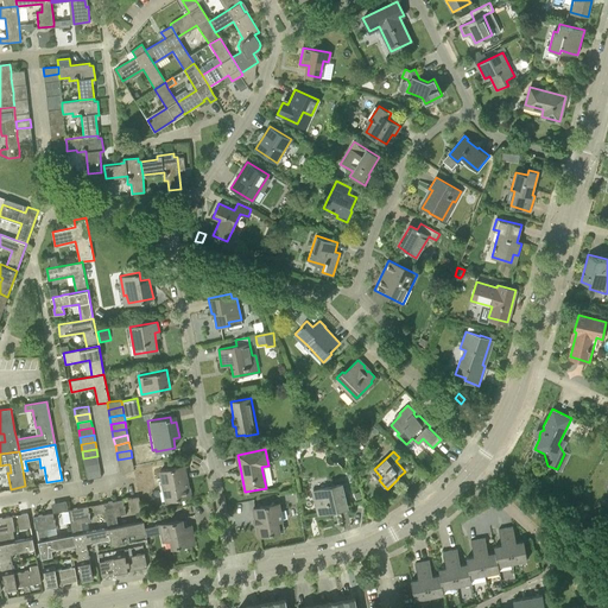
[(97,456),(83,458),(86,466),(99,463),(97,456)]
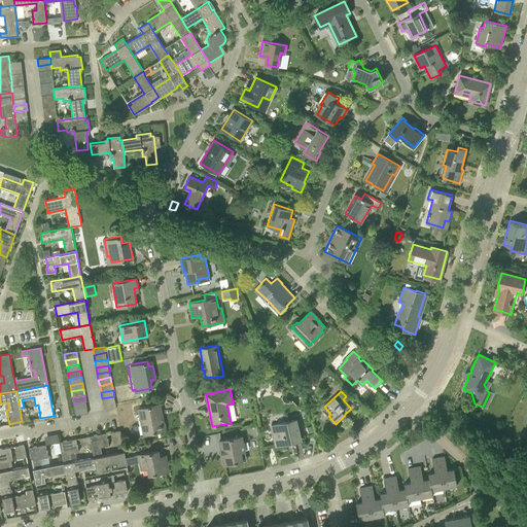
[(115,401),(103,403),(104,410),(116,408),(115,401)]
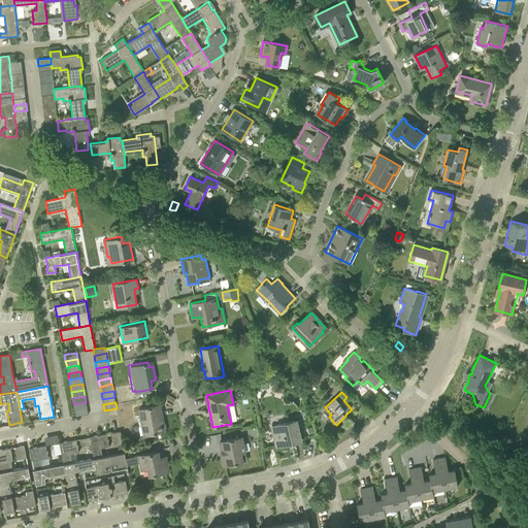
[(160,417),(158,405),(139,408),(144,434),(165,430),(162,416),(160,417)]
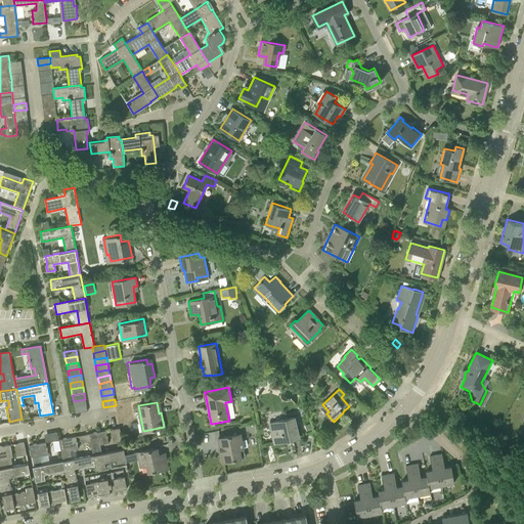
[(269,423),(274,443),(285,440),(284,438),(299,435),(294,418),(269,423)]
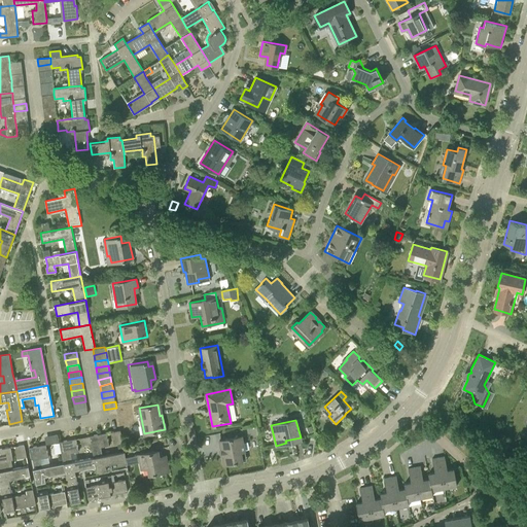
[(90,435),(94,457),(102,456),(101,447),(109,446),(107,432),(90,435)]
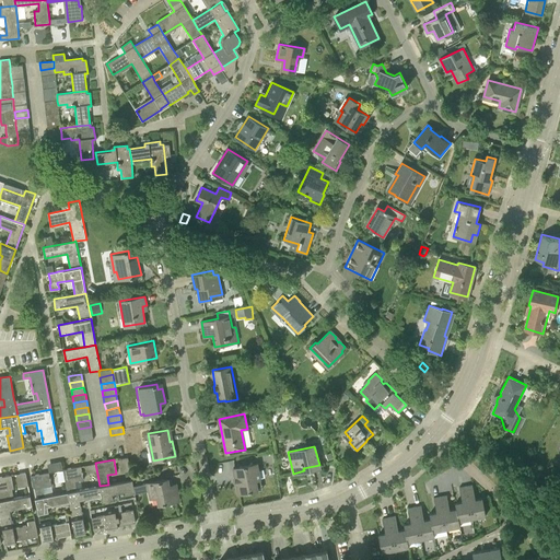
[(50,469),(65,468),(63,461),(50,462),(50,469)]
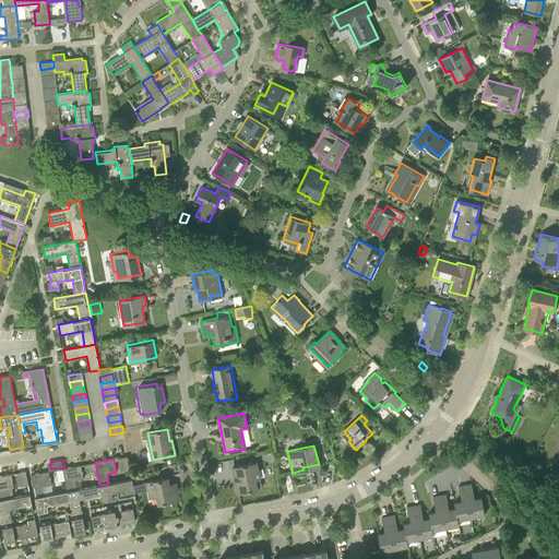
[(238,492),(261,488),(257,463),(233,467),(238,492)]
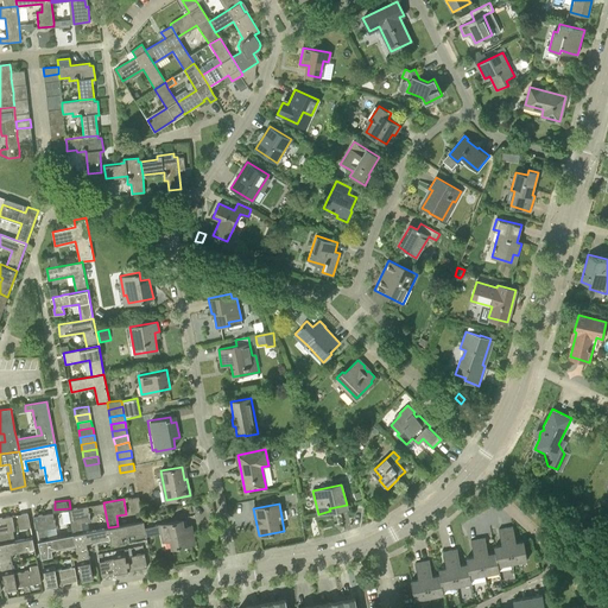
[(71,521),(74,534),(83,532),(81,523),(90,520),(88,506),(69,510),(69,511),(71,521)]
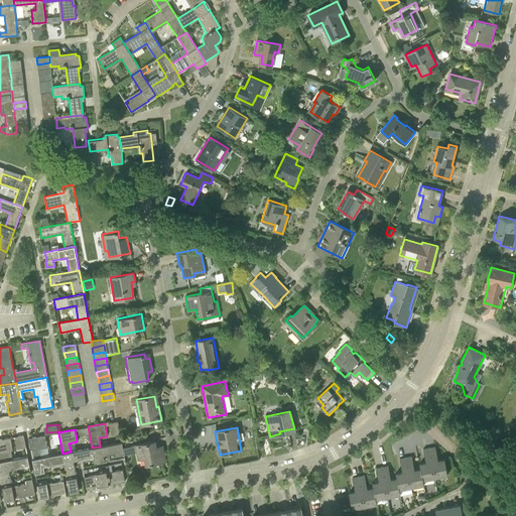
[(28,438),(32,460),(40,458),(39,448),(47,447),(45,435),(28,438)]
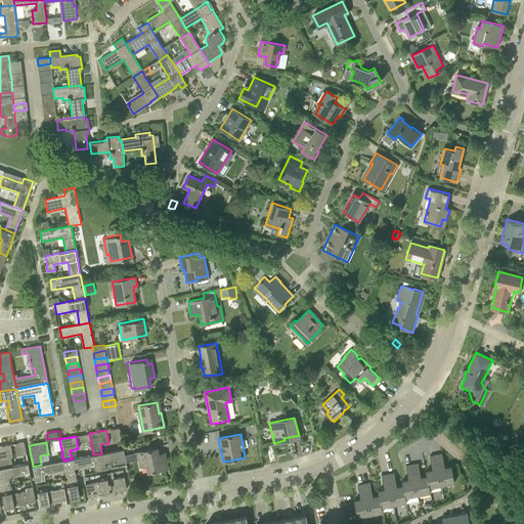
[(0,468),(12,466),(10,457),(12,456),(10,444),(0,445),(0,468)]
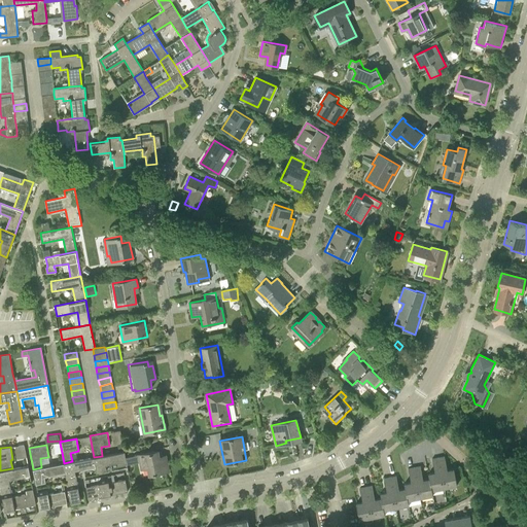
[(157,451),(138,454),(140,462),(141,468),(148,467),(149,475),(169,470),(166,455),(160,457),(157,451)]
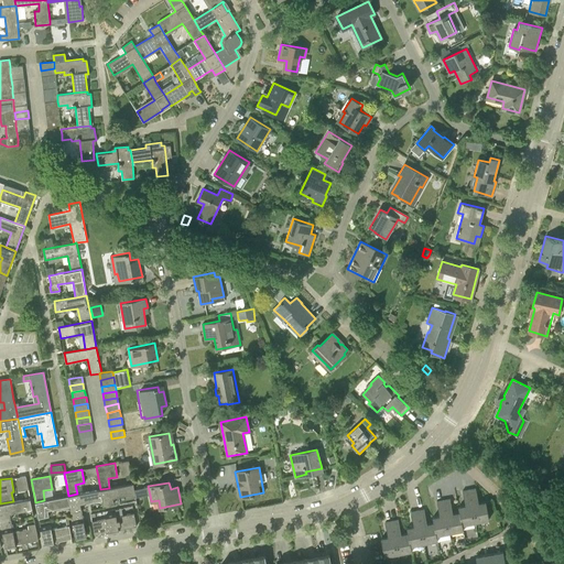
[(136,494),(134,489),(133,484),(109,488),(100,489),(102,500),(104,506),(115,503),(112,498),(136,494)]
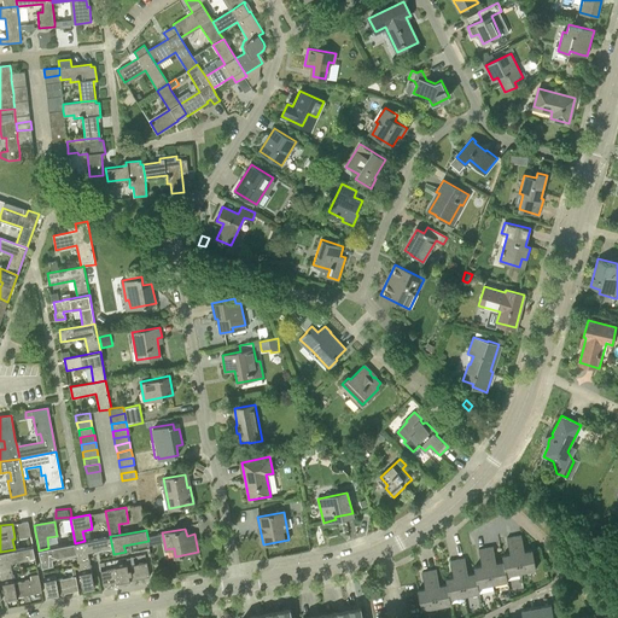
[(522,535),(514,536),(520,572),(536,569),(532,551),(524,552),(522,535)]
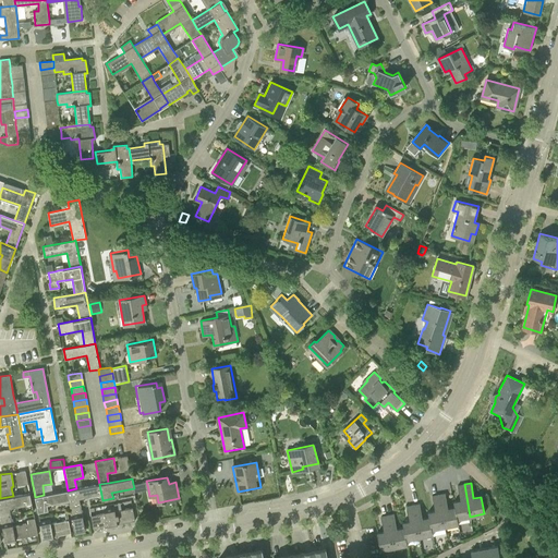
[(101,495),(99,484),(76,488),(68,490),(69,500),(70,507),(81,505),(80,499),(101,495)]
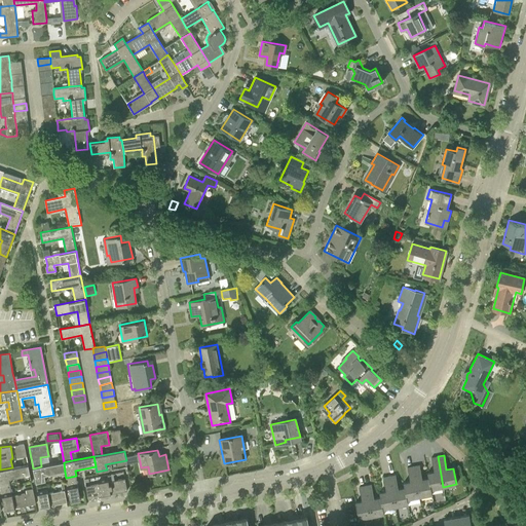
[(443,487),(438,456),(431,457),(434,472),(427,473),(428,478),(430,489),(431,489),(443,487)]
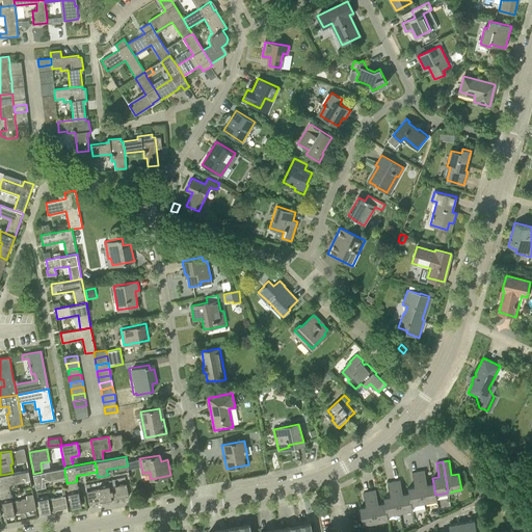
[(64,468),(42,472),(33,474),(36,489),(47,486),(45,481),(65,477),(64,468)]
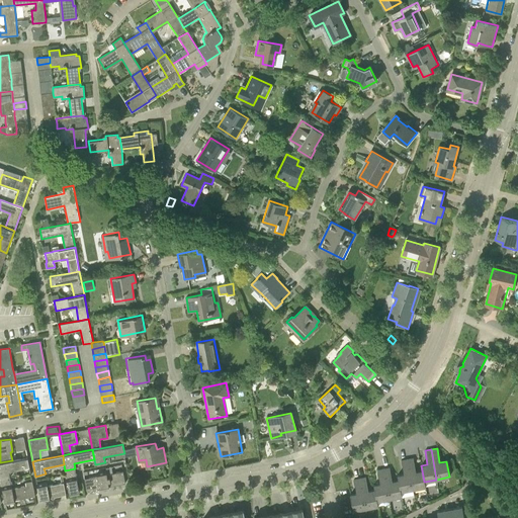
[(0,462),(0,476),(0,479),(10,477),(9,471),(29,467),(27,457),(12,460),(0,462)]
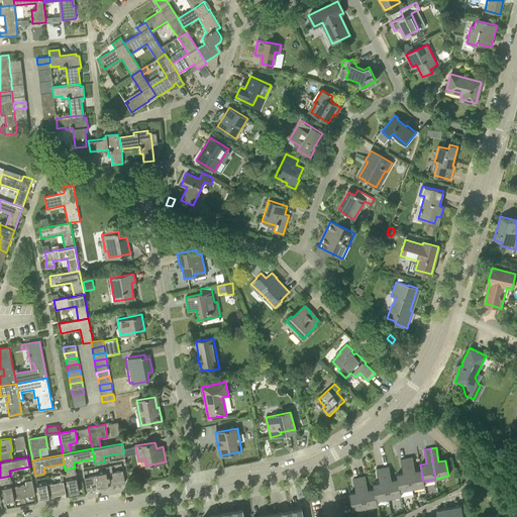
[(423,481),(421,470),(415,471),(412,457),(407,458),(412,488),(425,486),(424,481),(423,481)]
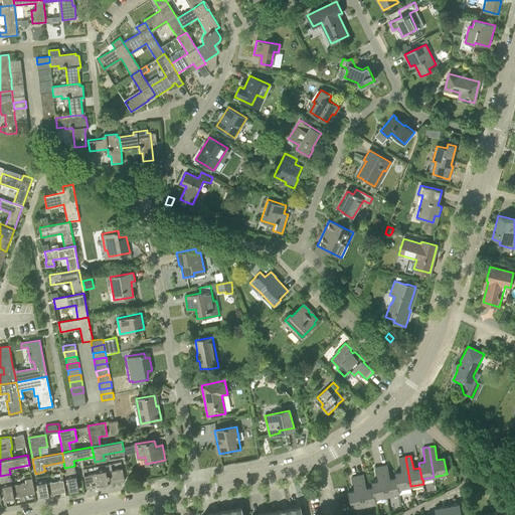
[(410,486),(405,457),(398,458),(401,471),(395,472),(396,477),(398,489),(410,486)]
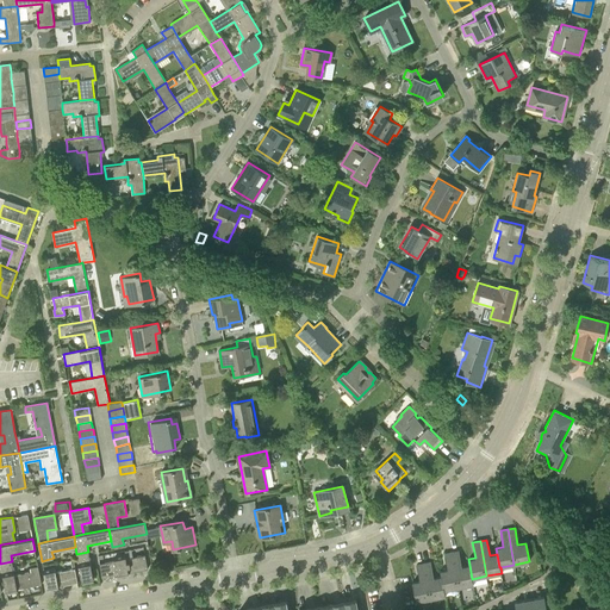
[(470,565),(462,567),(459,551),(452,552),(459,587),(473,585),(472,579),(470,565)]
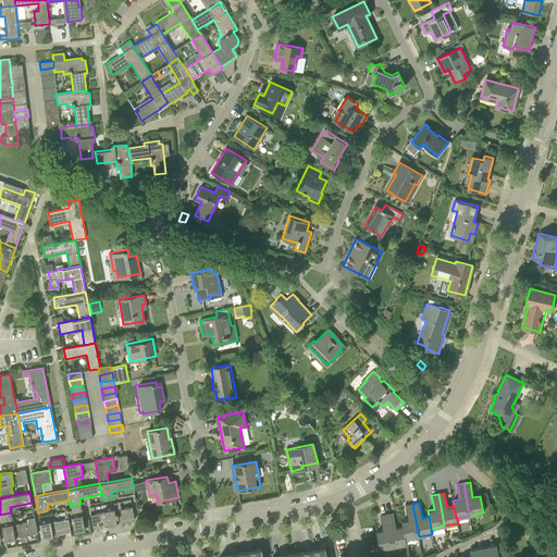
[(81,504),(70,506),(75,531),(85,529),(81,504)]
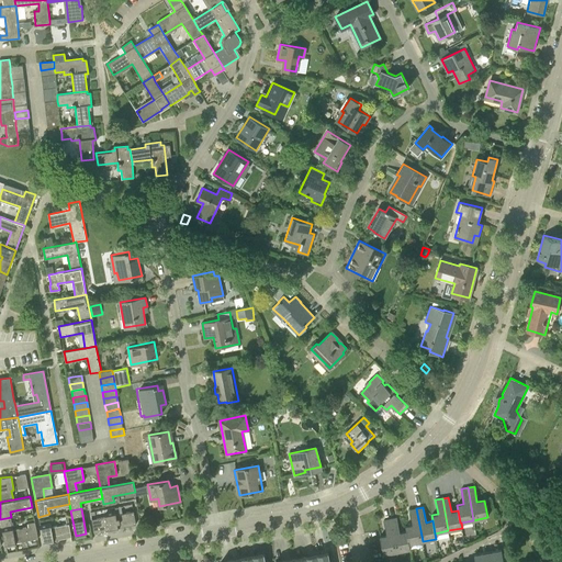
[(423,541),(416,508),(409,509),(413,525),(406,526),(406,531),(409,543),(423,541)]
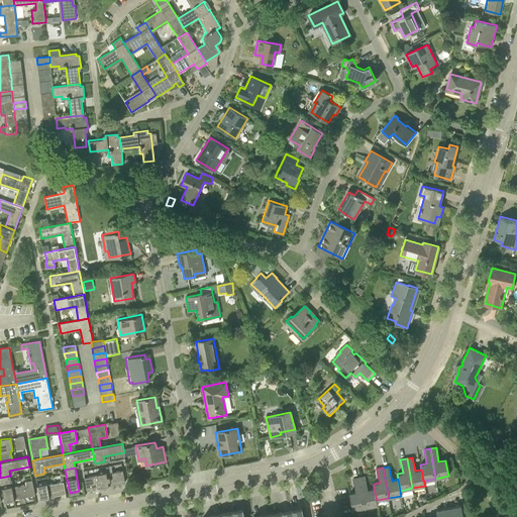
[(110,488),(109,485),(107,474),(106,471),(103,472),(97,473),(97,475),(85,478),(87,490),(99,487),(100,490),(110,488)]
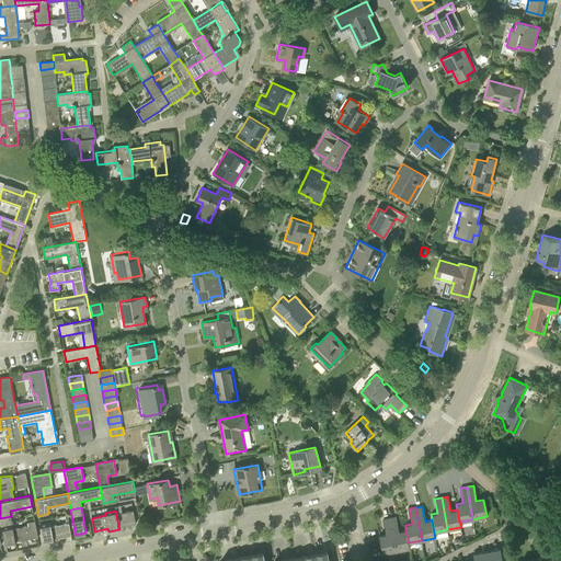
[(134,511),(116,514),(118,526),(136,523),(134,511)]
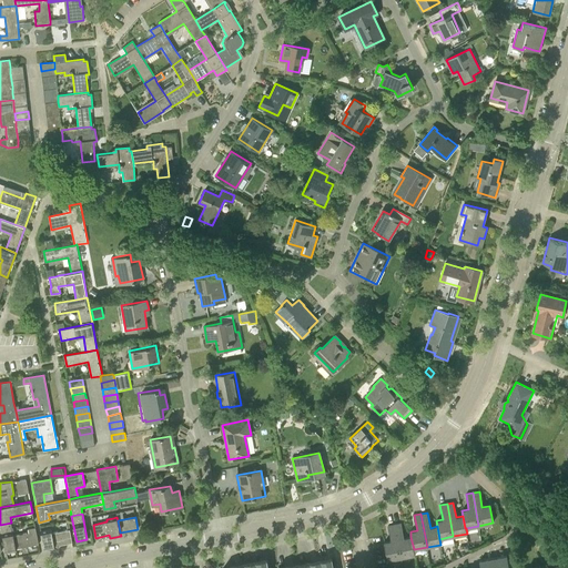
[(11,523),(0,525),(6,550),(39,544),(36,527),(28,528),(29,533),(13,536),(11,523)]
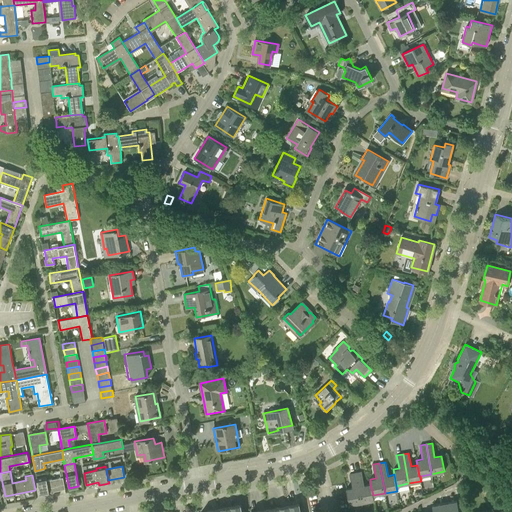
[(373,495),(370,484),(364,485),(362,472),(356,473),(362,502),(374,500),(373,495)]
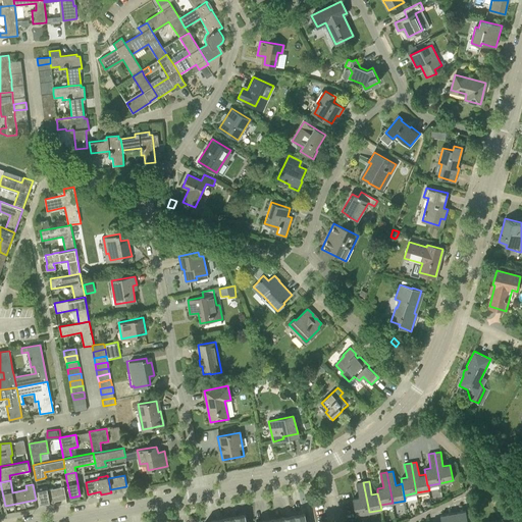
[(369,512),(363,482),(357,483),(359,497),(353,498),(356,514),(369,512)]
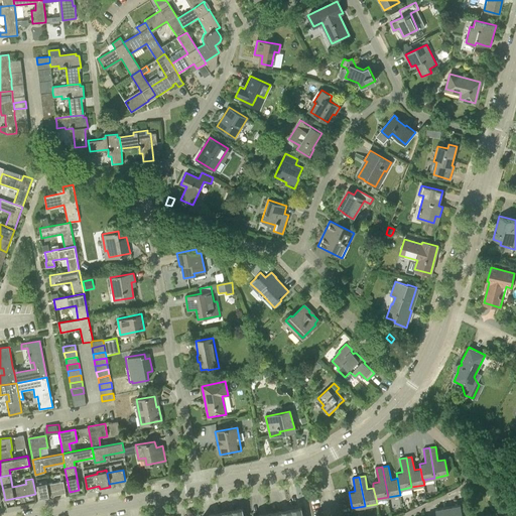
[(66,493),(63,481),(47,484),(46,481),(37,483),(40,498),(66,493)]
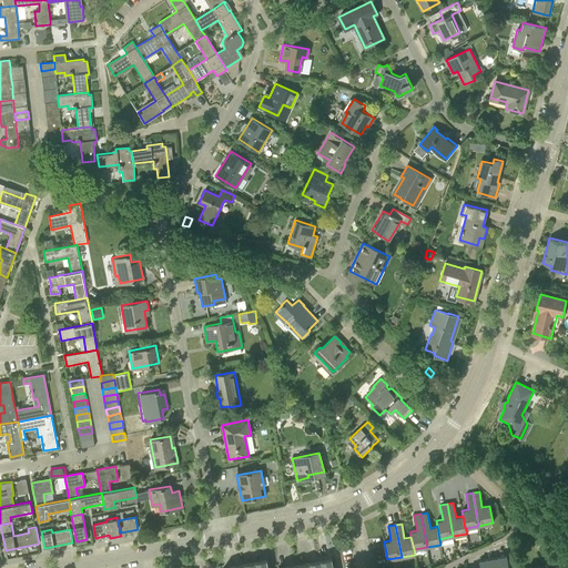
[(493,558),(494,567),(508,567),(507,556),(493,558)]
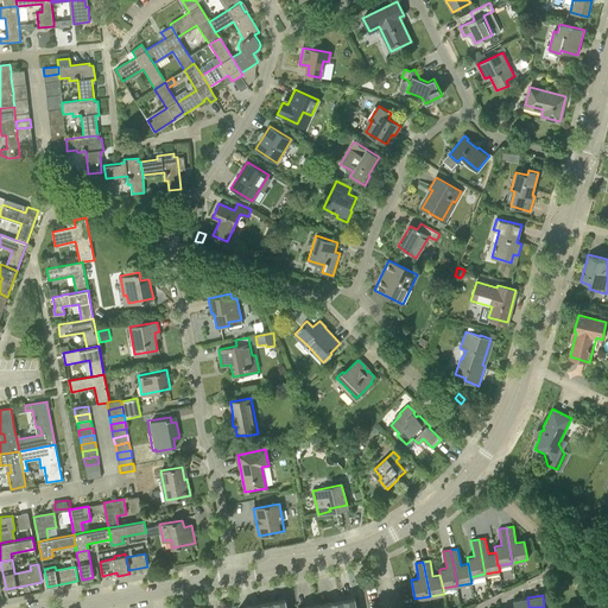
[(343,600),(344,607),(356,607),(355,597),(343,600)]
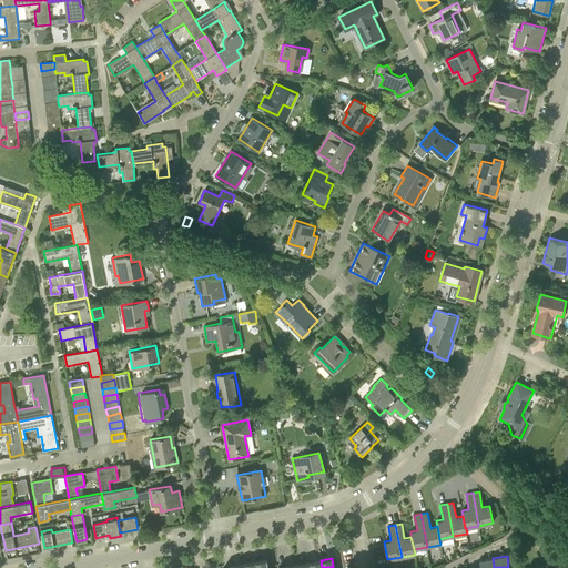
[(479,567),(494,567),(493,558),(479,560),(479,567)]
